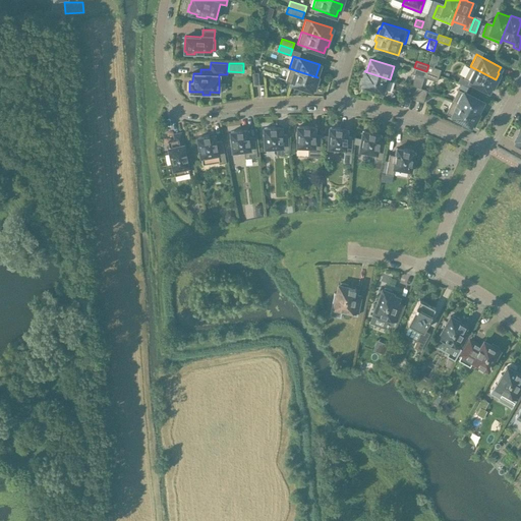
[(439,75),(441,69),(428,65),(426,71),(439,75)]
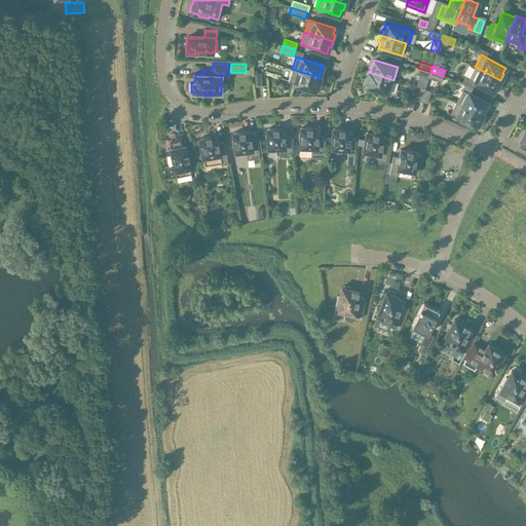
[(500,80),(475,67),(468,79),(493,91),(496,85),(497,86),(500,80)]
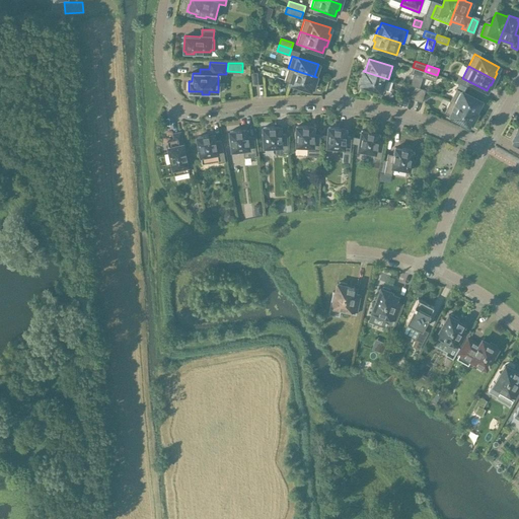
[(423,77),(425,71),(413,67),(411,73),(423,77)]
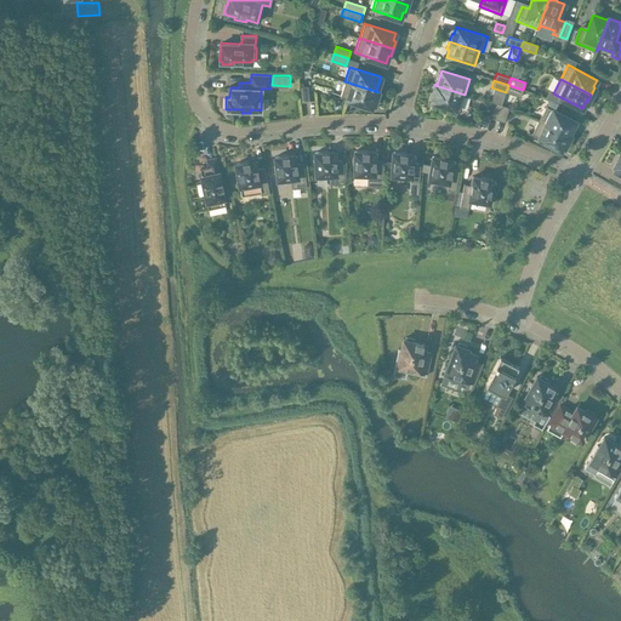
[(375,103),(379,92),(345,81),(340,97),(371,107),(372,103),(375,103)]
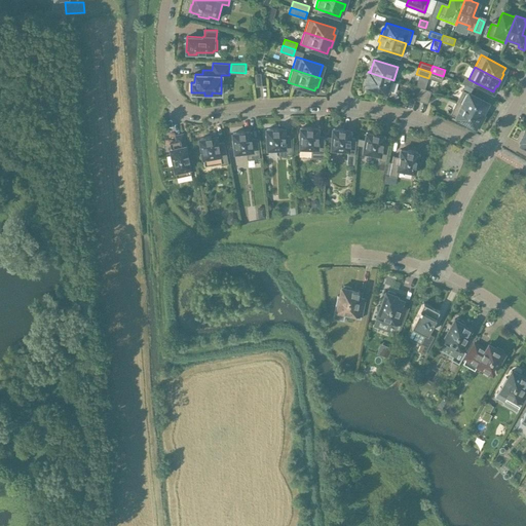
[(389,92),(393,80),(368,72),(365,81),(367,82),(366,85),(389,92)]
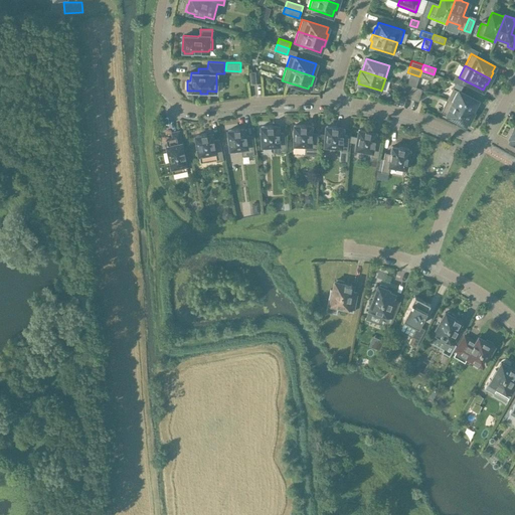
[(434,74),(421,70),(419,76),(432,80),(434,74)]
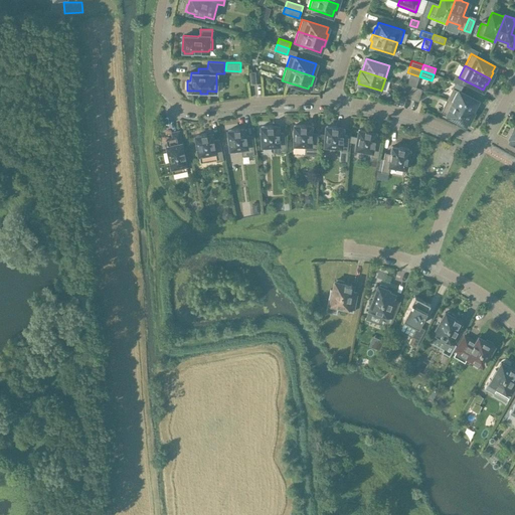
[(412,99),(416,87),(410,84),(406,97),(412,99)]
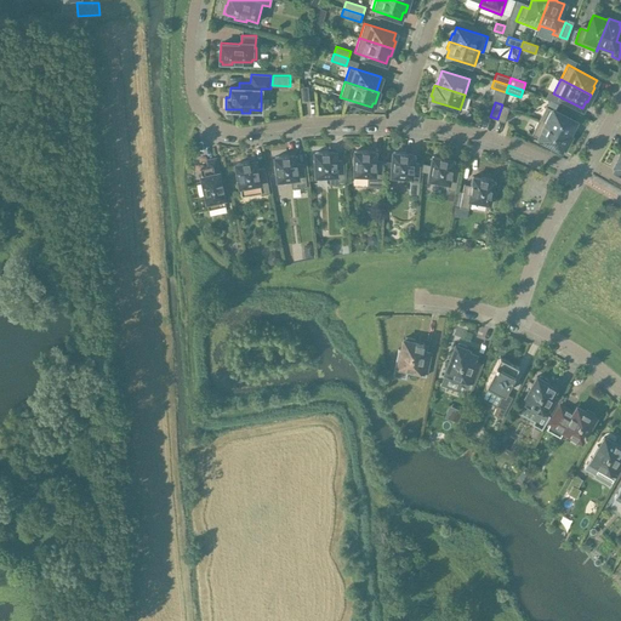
[(510,107),(502,104),(497,119),(505,121),(510,107)]
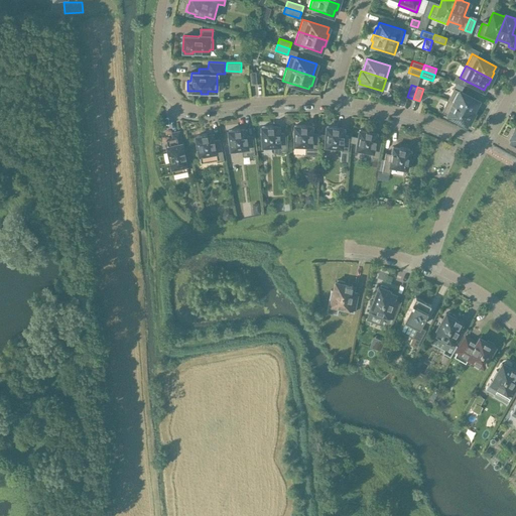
[(454,88),(447,100),(474,113),(474,112),(473,112),(479,101),(454,88)]
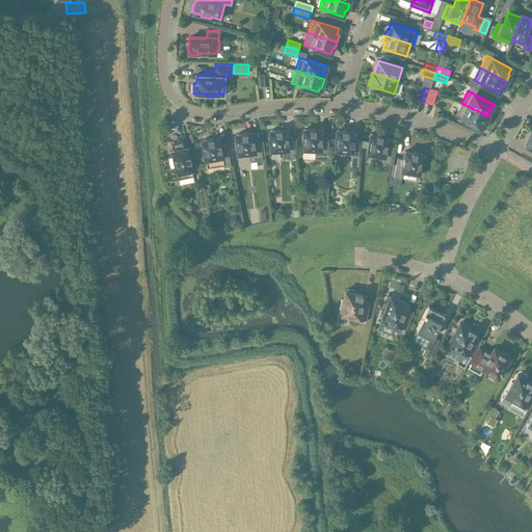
[(488,116),(461,103),(455,114),(481,128),(482,125),(483,126),(488,116)]
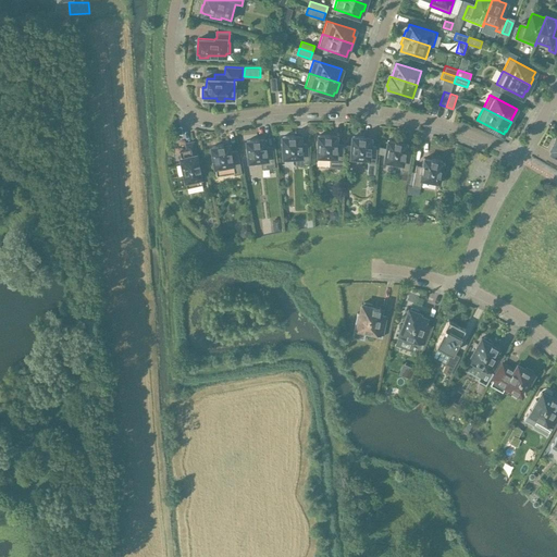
[(344,144),(336,144),(336,136),(330,135),(331,135),(324,134),(324,135),(318,135),(318,158),(330,158),(330,166),(343,168),(344,144)]
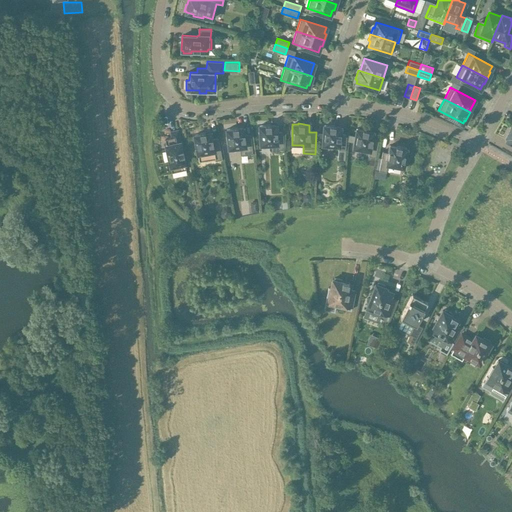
[(265,124),(265,125),(259,125),(260,145),(271,144),(271,152),(284,151),(283,132),(277,132),(276,125),(270,125),(270,124),(265,124)]
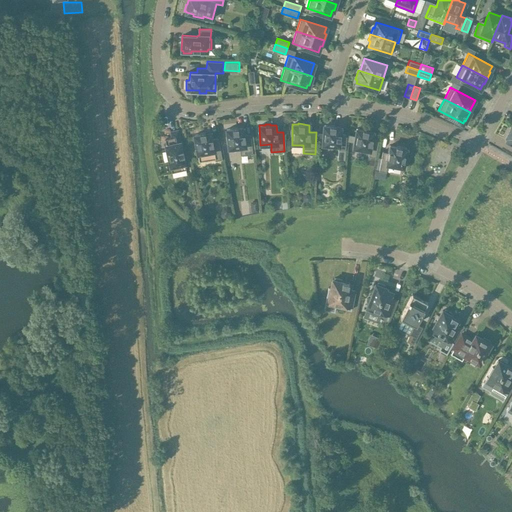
[(330,125),(330,126),(324,125),(322,146),(338,147),(338,149),(345,150),(347,134),(340,134),(341,127),(335,126),(335,125),(330,125)]
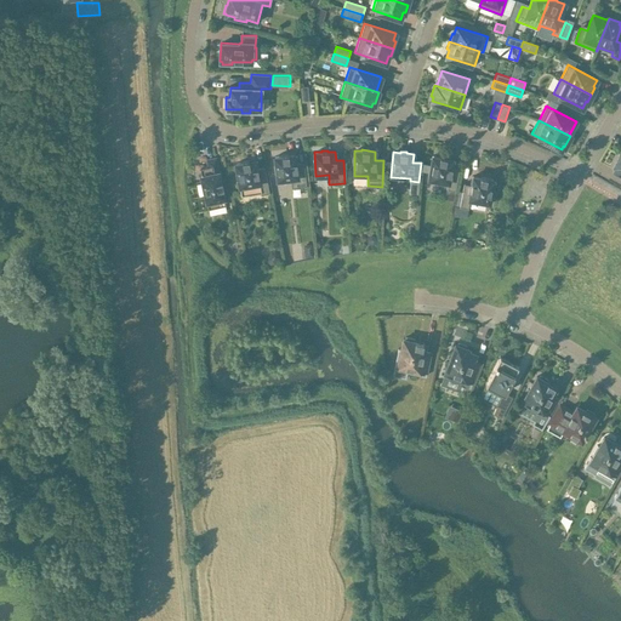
[(281,155),(274,157),(277,180),(290,178),(291,188),(307,186),(305,163),(296,163),(295,154),(288,155),(288,154),(281,155)]
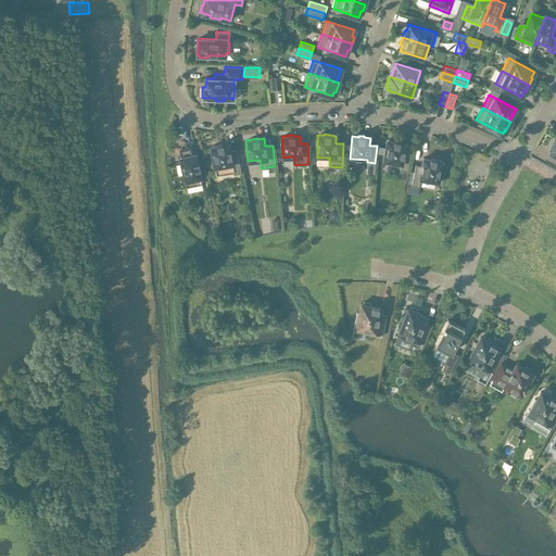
[(394,139),(393,140),(388,139),(383,162),(401,165),(400,169),(407,171),(411,152),(404,151),(405,142),(400,141),(400,140),(394,139)]
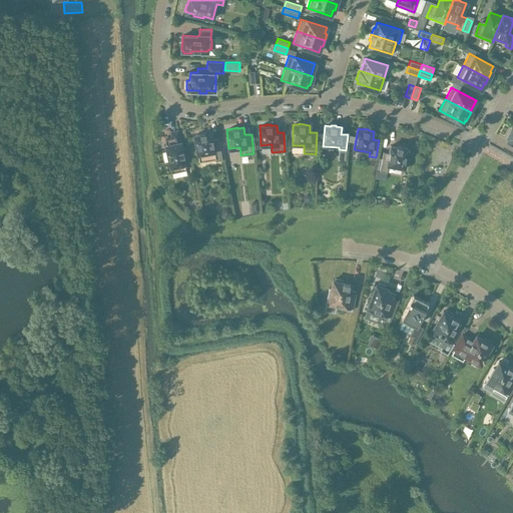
[(171,172),(186,169),(183,155),(184,155),(183,149),(182,149),(178,130),(171,132),(172,137),(165,138),(166,144),(165,145),(171,172)]
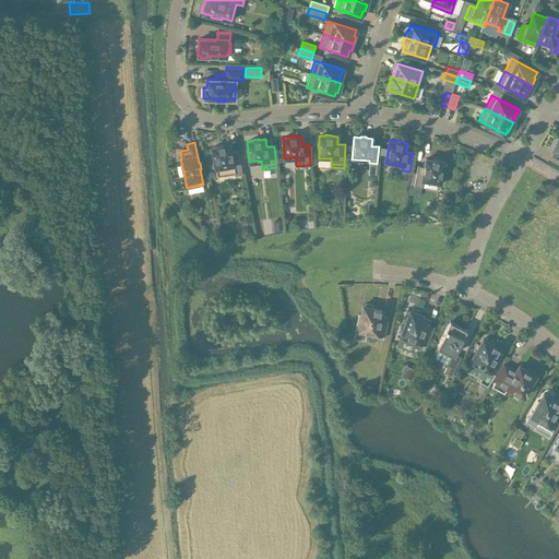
[(218,146),(212,147),(217,176),(235,173),(235,175),(242,174),(238,151),(232,152),(230,144),(224,145),(224,144),(218,145),(218,146)]
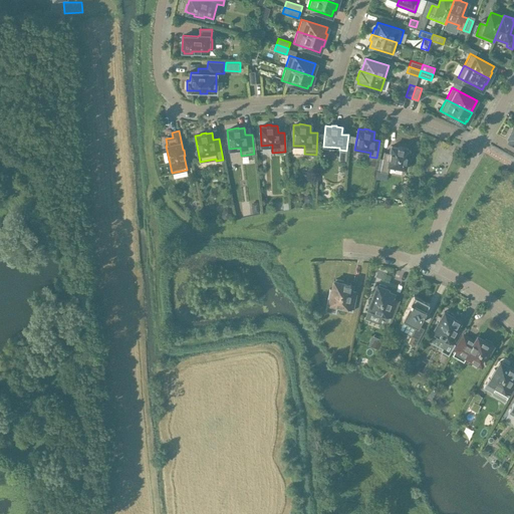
[(409,149),(403,148),(403,147),(398,146),(398,147),(392,146),(391,153),(383,152),(380,171),(388,173),(389,167),(405,170),(409,149)]
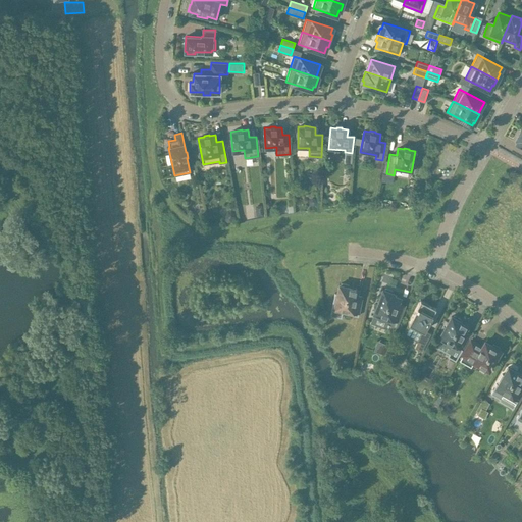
[(224,217),(225,220),(228,222),(231,221),(235,215),(233,212),(231,211),(228,211),(224,217)]
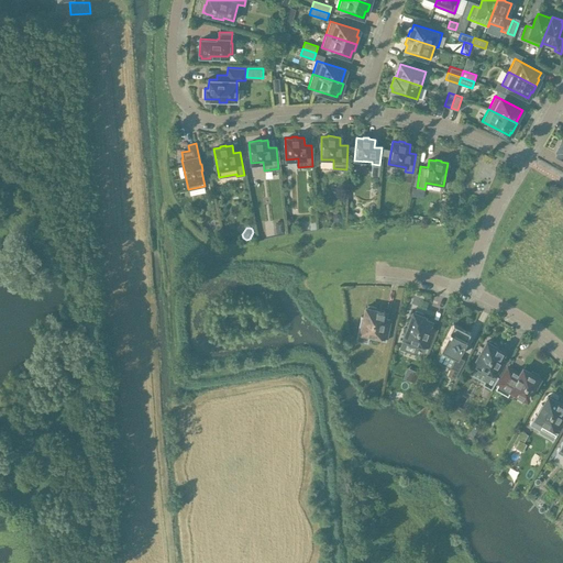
[(367,308),(366,307),(364,317),(361,316),(356,340),(367,342),(368,338),(386,341),(390,319),(383,318),(385,311),(383,311),(383,310),(376,309),(376,307),(367,306),(367,308)]
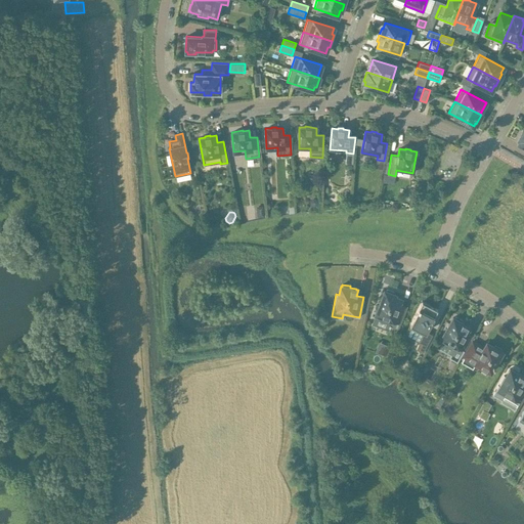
[(385,290),(375,316),(391,323),(392,320),(398,322),(404,306),(398,304),(400,298),(394,296),(395,294),(393,294),(394,292),(387,289),(386,291),(385,290)]
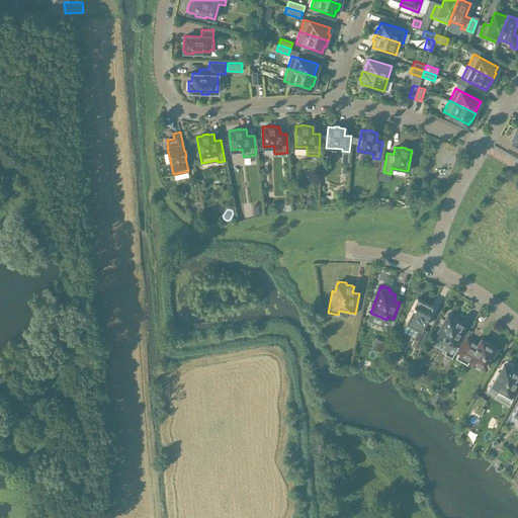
[(421,327),(428,315),(432,306),(417,297),(404,323),(416,329),(409,343),(418,348),(428,331),(421,327)]
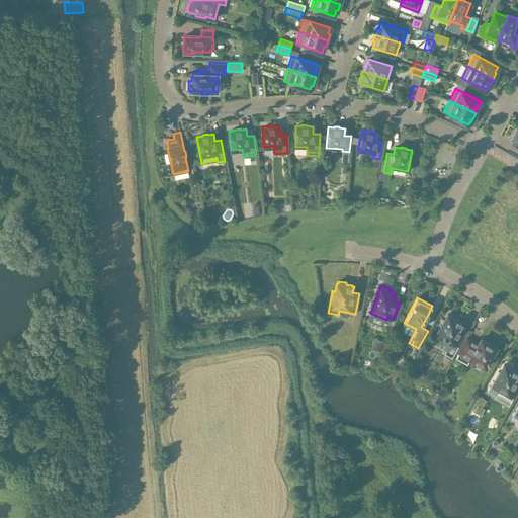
[(449,315),(448,314),(435,337),(449,345),(444,353),(452,358),(458,347),(457,346),(466,331),(460,328),(463,323),(462,322),(456,319),(457,317),(450,313),(449,315)]
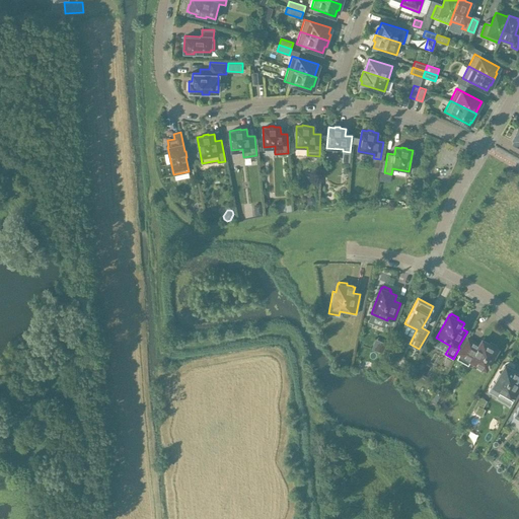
[(468,339),(459,353),(486,368),(489,363),(490,362),(490,361),(498,348),(496,347),(497,346),(491,342),(490,344),(482,340),(478,345),(478,344),(474,342),(473,342),(468,339)]
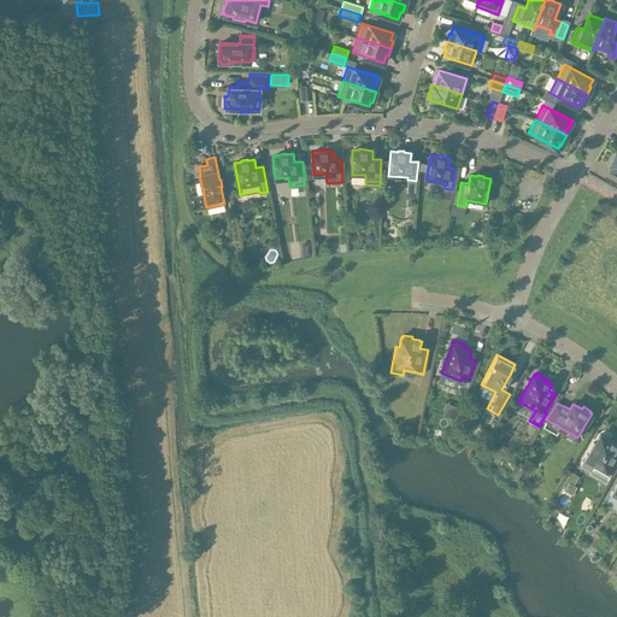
[(446,404),(442,415),(454,419),(458,409),(446,404)]
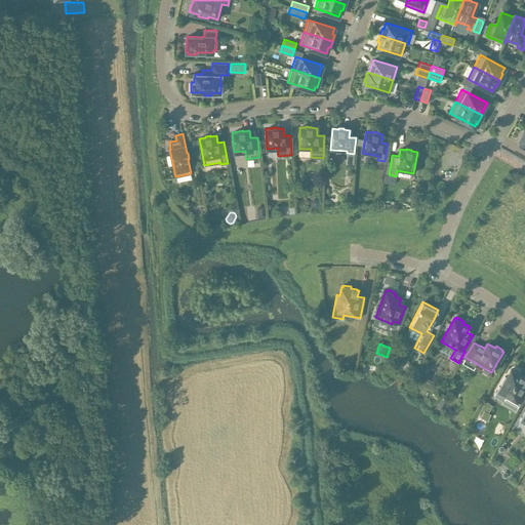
[(499,386),(493,396),(502,401),(505,396),(519,404),(524,394),(524,384),(523,384),(524,379),(524,376),(520,374),(519,373),(520,372),(513,368),(512,370),(511,369),(507,376),(505,375),(500,385),(501,385),(500,387),(499,386)]
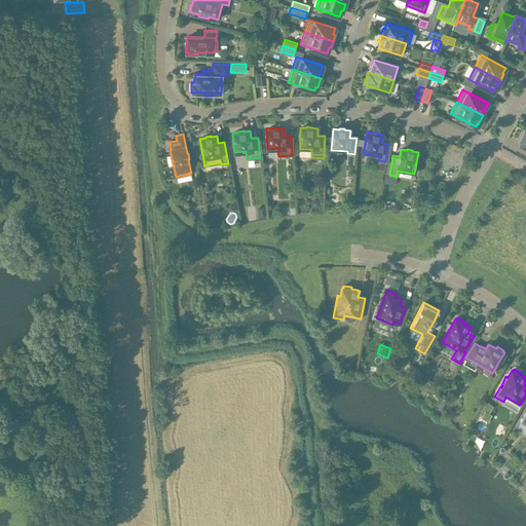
[(486,402),(480,413),(486,417),(493,406),(486,402)]
